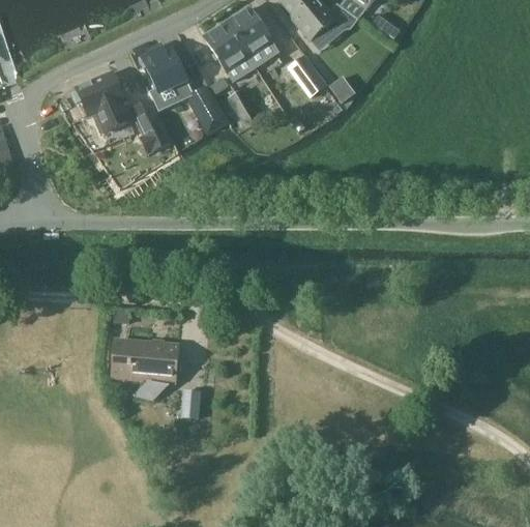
[(359,21),(336,2),(327,10),(319,0),(283,0),(282,1),(292,13),(290,16),(310,39),(333,20),(346,29),(350,30),(359,21)]
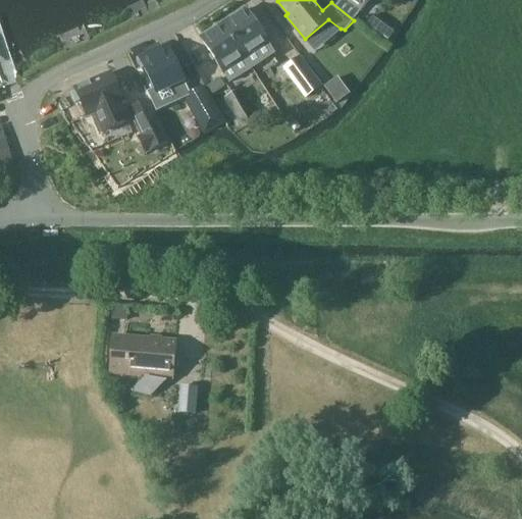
[(338,0),(335,4),(354,18),(361,8),(367,0),(338,0)]
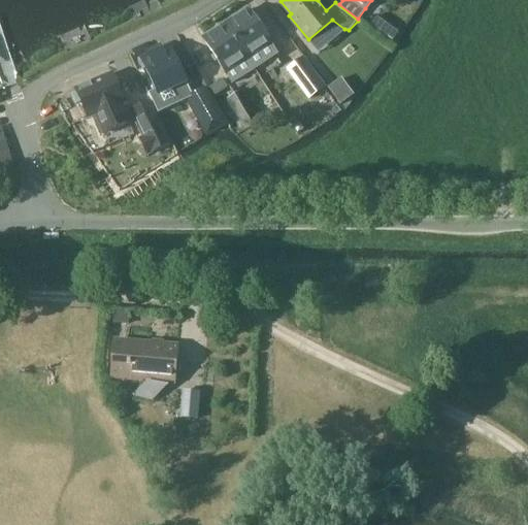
[(245,5),(199,32),(221,69),(267,42),(245,5)]
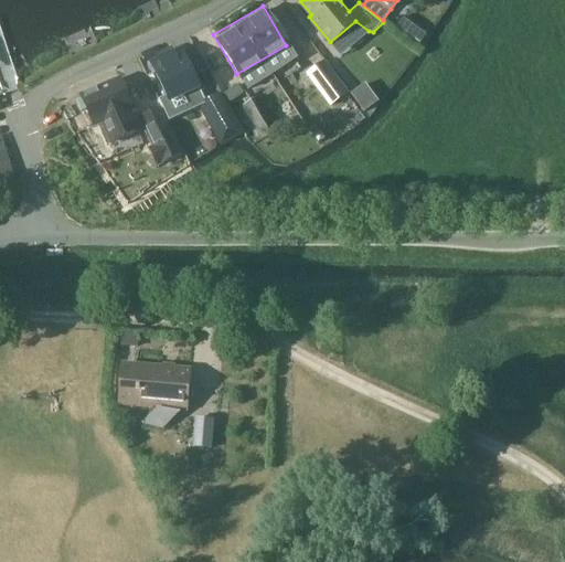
[(150,62),(169,99),(199,85),(181,48),(173,51),(171,46),(156,54),(158,59),(150,62)]
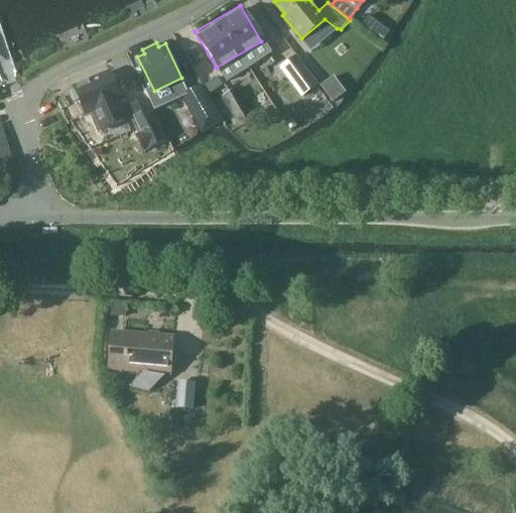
[(281,62),(304,94),(321,82),(299,49),(281,62)]
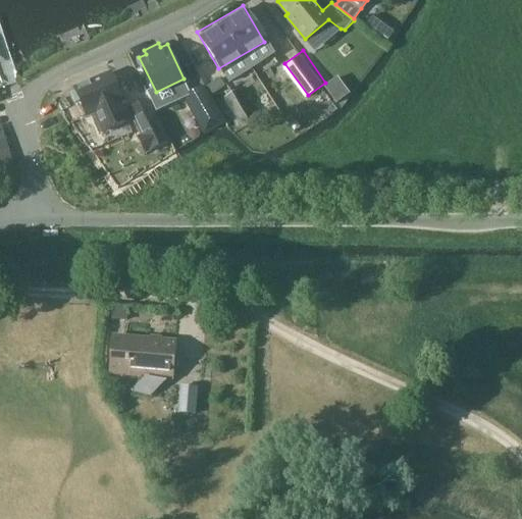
[(103,131),(128,119),(119,101),(123,99),(110,71),(73,88),(87,115),(94,112),(103,131)]
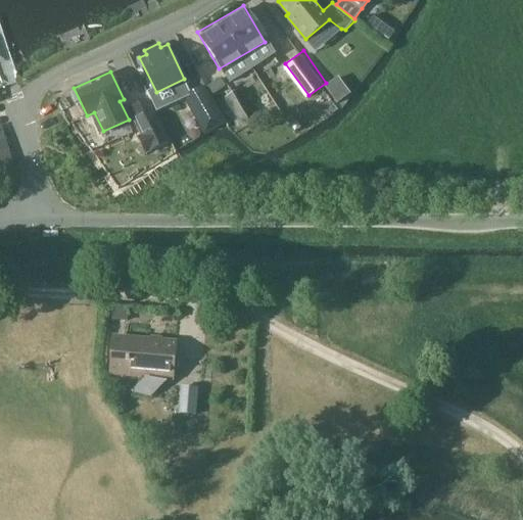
[(329,89),(338,101),(345,95),(336,83),(329,89)]
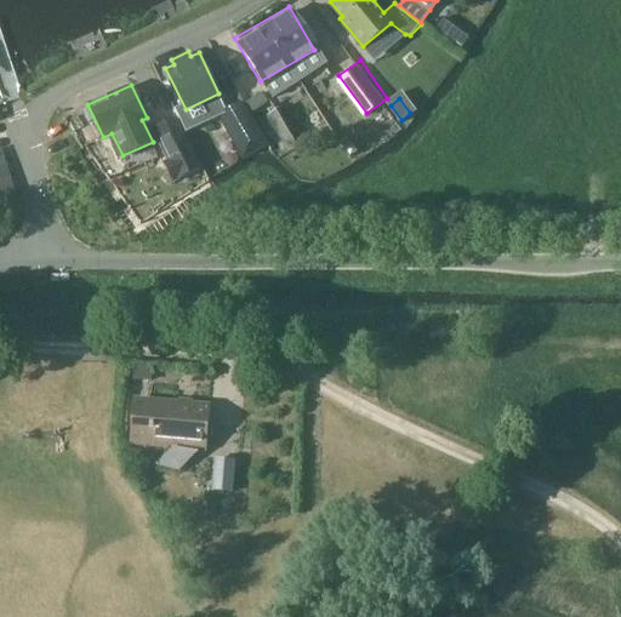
[(220,114),(245,158),(266,146),(240,102),(220,114)]
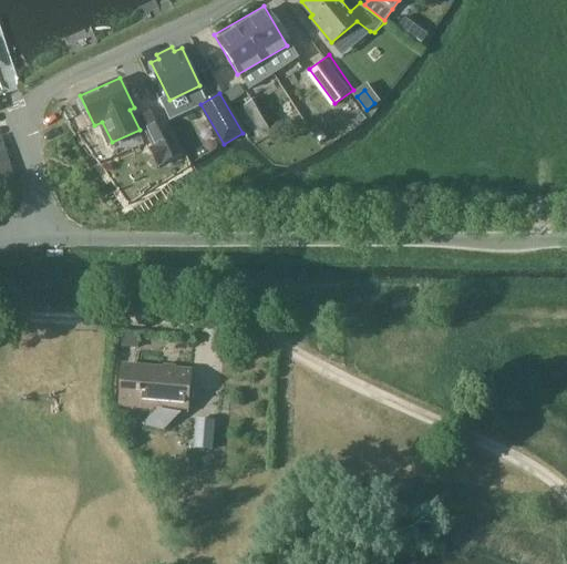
[(263,139),(280,130),(260,94),(244,104),(263,139)]
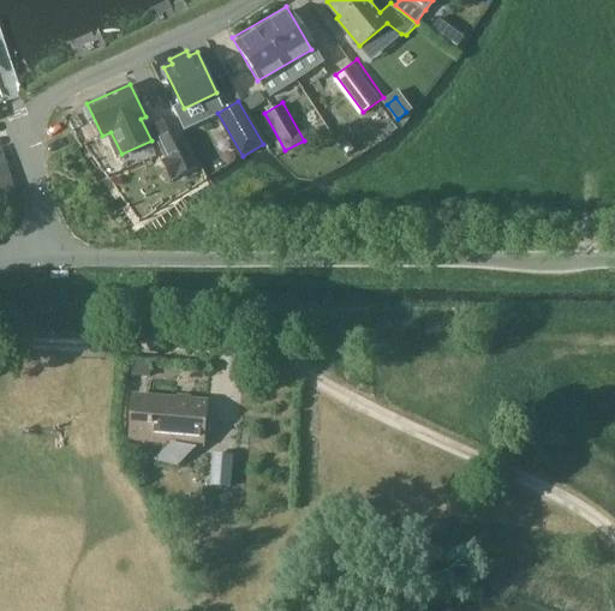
[(0,195),(13,191),(0,149),(0,195)]
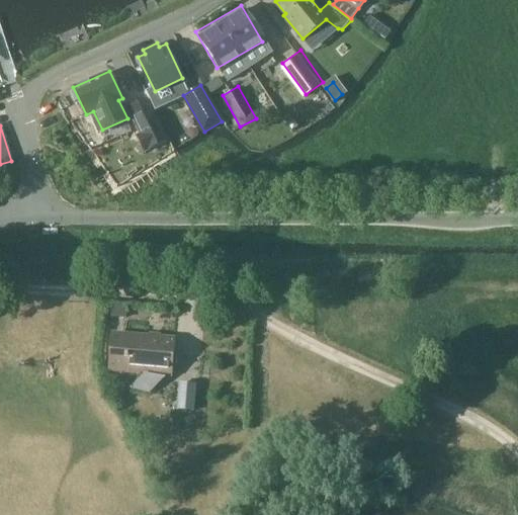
[(172,371),(174,337),(112,332),(109,366),(172,371)]
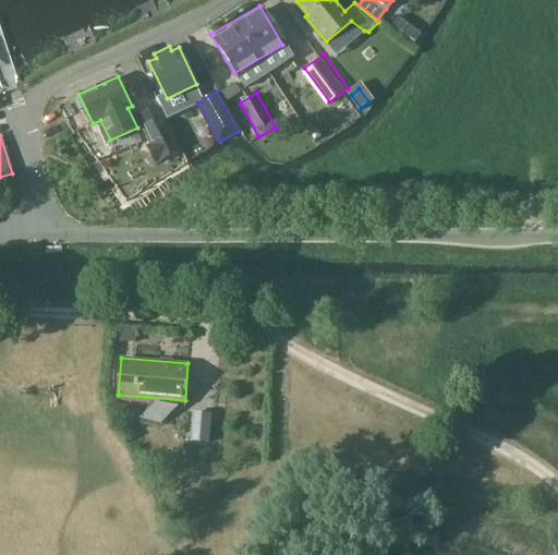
[(198,417),(197,439),(213,441),(214,418),(198,417)]
